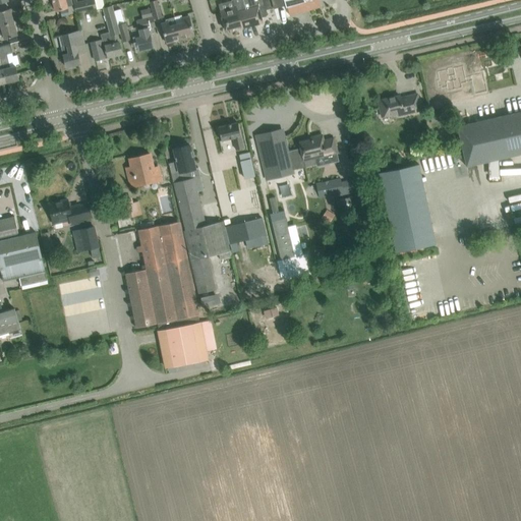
[(52,0),(56,11),(67,7),(64,0),(52,0)]
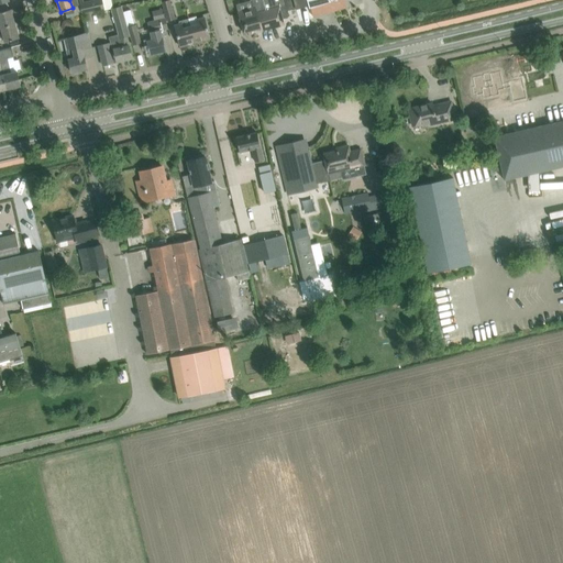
[(113,7),(111,0),(97,0),(79,3),(81,14),(113,7)]
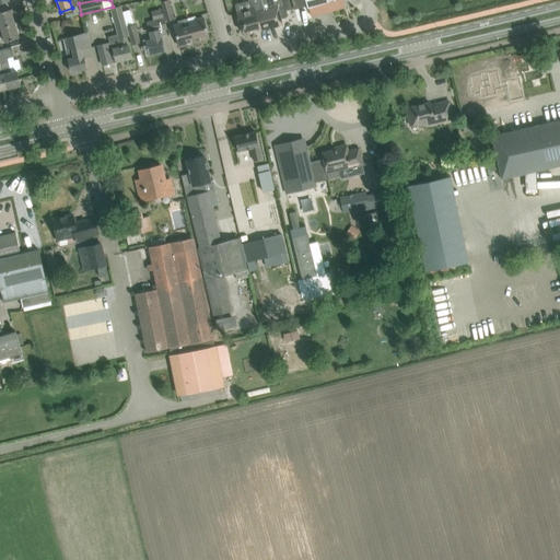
[(160,0),(161,2),(166,21),(174,19),(168,0),(160,0)]
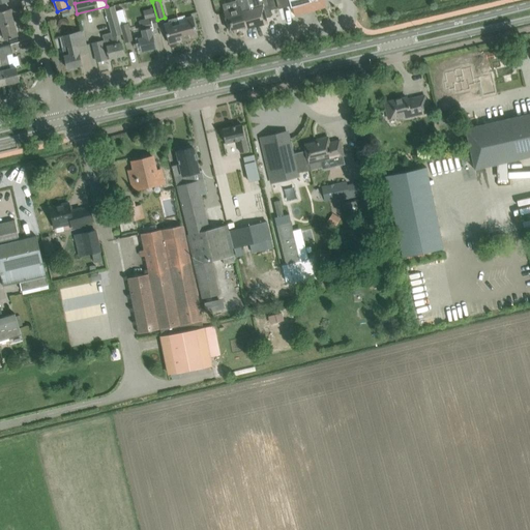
[(237,5),(236,0),(222,4),(229,30),(245,26),(245,29),(246,29),(242,12),(248,11),(246,2),(237,5)]
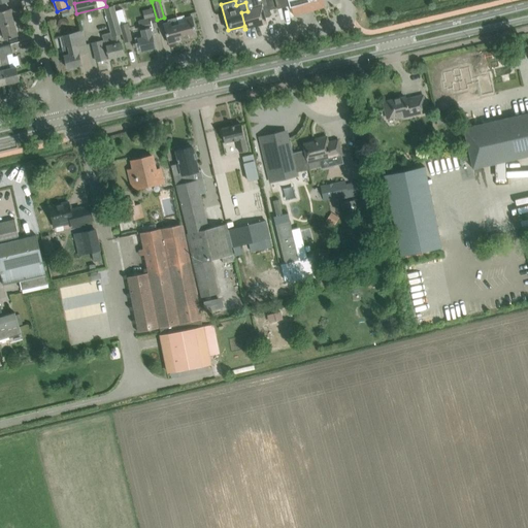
[(234,0),(235,0),(236,5),(245,2),(248,11),(241,12),(245,29),(266,23),(265,18),(268,17),(270,13),(269,9),(277,7),(275,0),(234,0)]
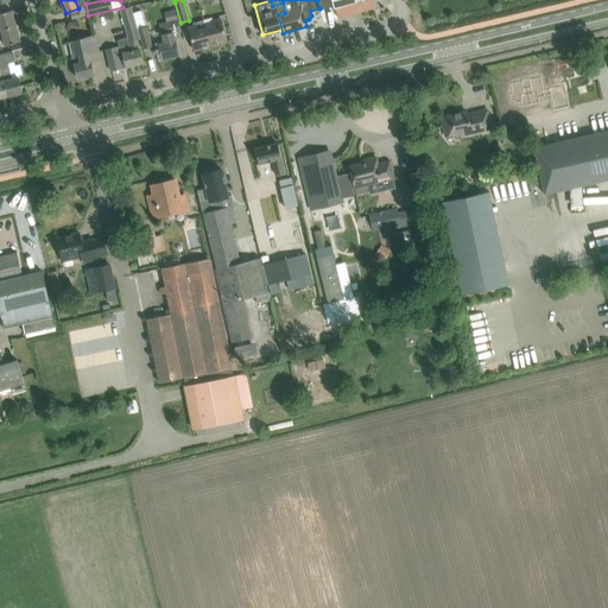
[(331,0),(334,8),(335,8),(339,18),(362,12),(374,8),(372,0),(331,0)]
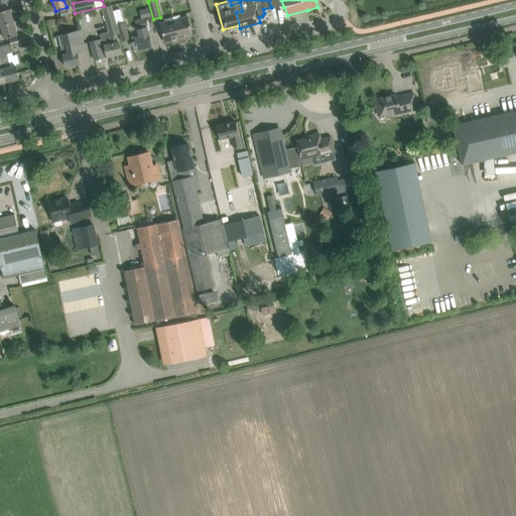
[(108,32),(103,34),(108,56),(121,53),(118,41),(116,34),(119,34),(120,34),(117,25),(112,5),(101,8),(108,32)]
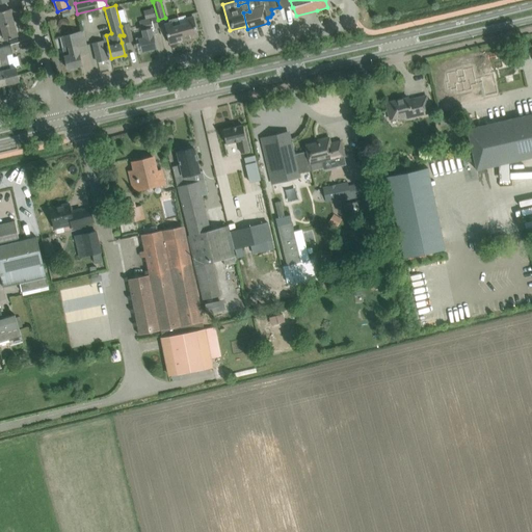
[(0,11),(0,23),(1,26),(15,22),(10,8),(0,11)]
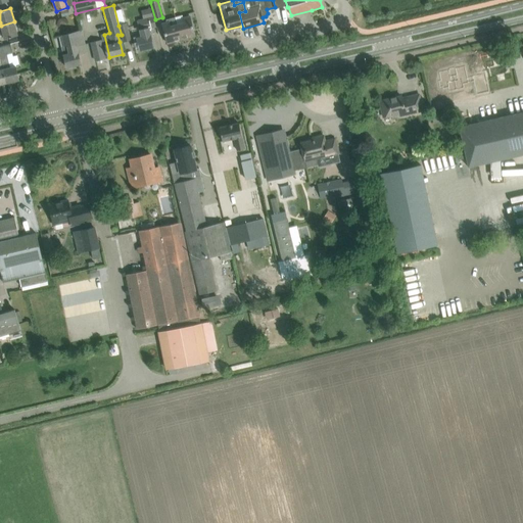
[(138,20),(140,31),(142,37),(137,38),(137,41),(139,50),(153,47),(151,37),(151,35),(150,35),(149,29),(155,27),(153,16),(138,20)]
